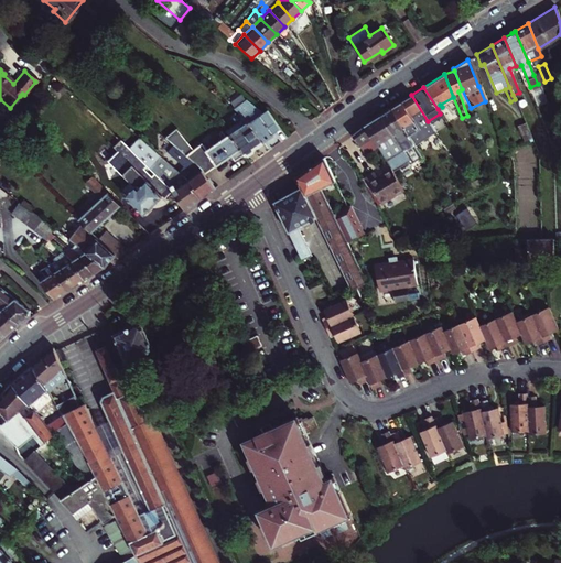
[(433,131),(428,121),(411,95),(391,108),(397,118),(412,143),(433,131)]
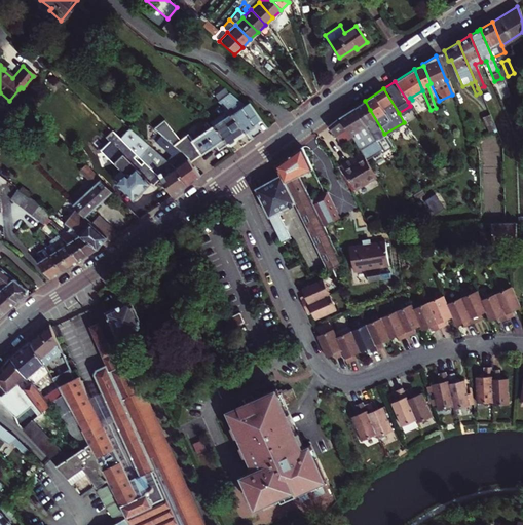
[(228,111),(243,132),(254,123),(253,122),(252,120),(257,116),(256,115),(248,102),(245,104),(228,90),(215,100),(223,107),(228,111)]
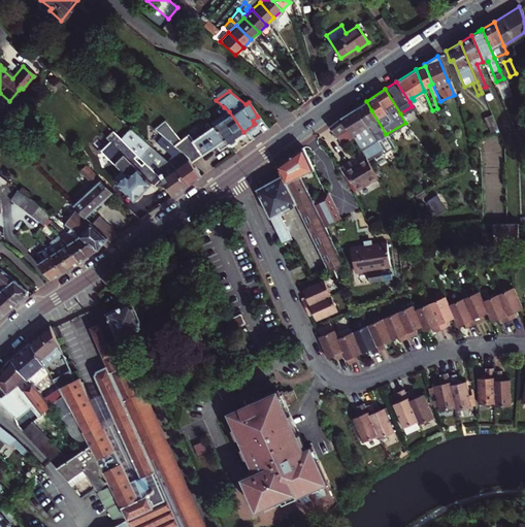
[(356,107),(381,151),(384,152),(393,146),(386,134),(371,110),(366,101),(356,107)]
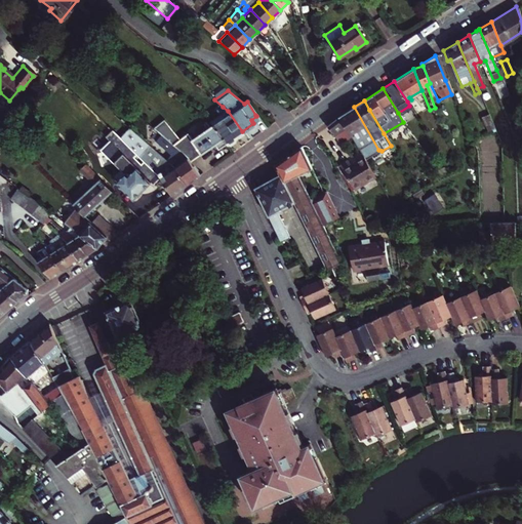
[(242,131),(228,111),(223,107),(222,108),(222,111),(207,121),(212,125),(225,143),(232,151),(248,139),(242,131)]
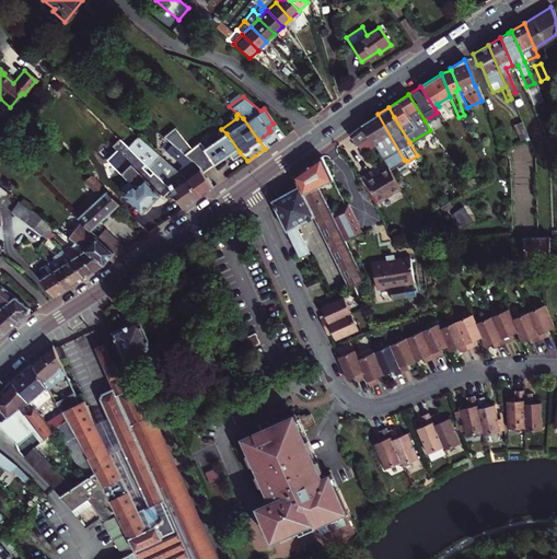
[(386,170),(404,160),(378,114),(371,118),(367,121),(361,125),(369,139),(373,147),(384,166),(386,170)]
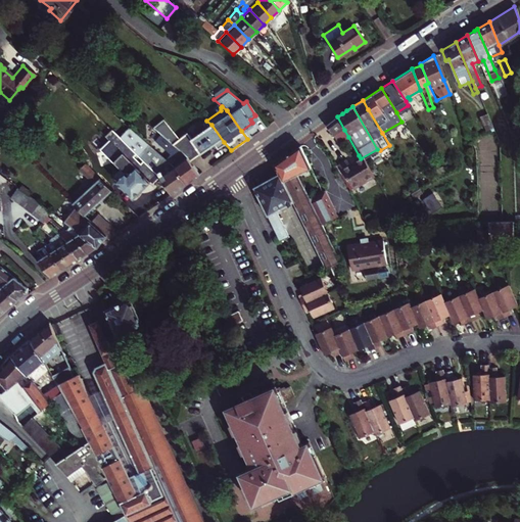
[(330,122),(327,124),(333,136),(344,130),(337,116),(330,122)]
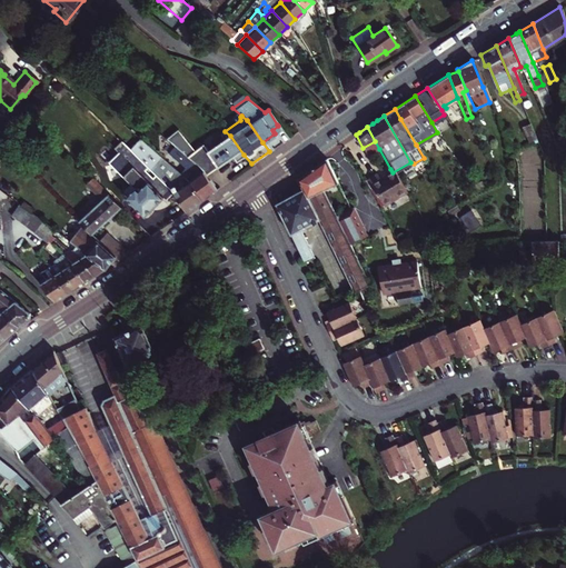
[(234,161),(244,155),(230,136),(207,151),(202,145),(194,151),(177,129),(165,139),(175,148),(198,167),(204,175),(229,157),(234,161)]
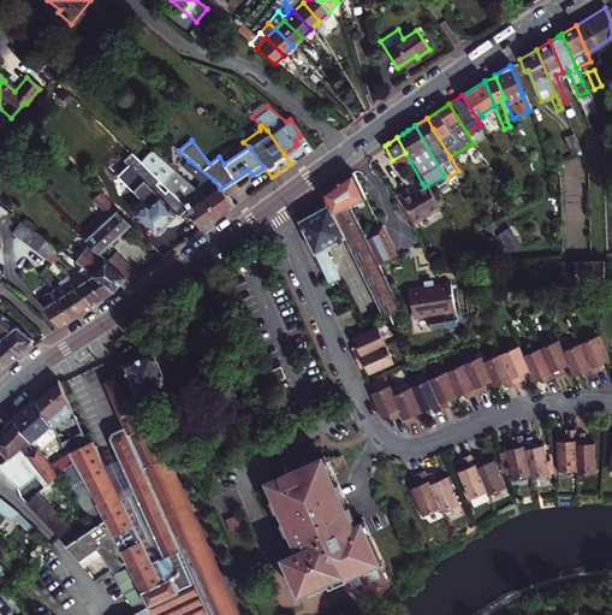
[(575,141),(566,145),(574,161),(582,158),(575,141)]
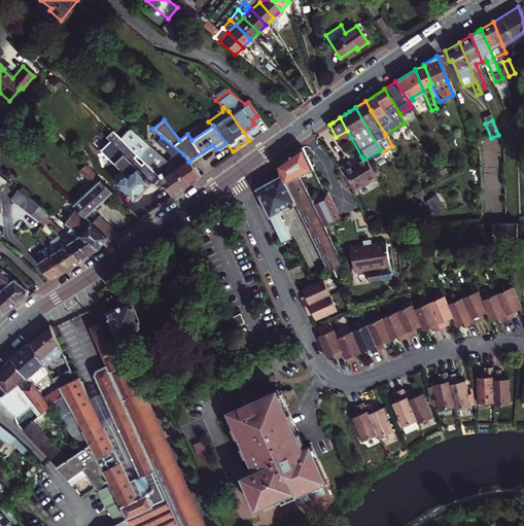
[(522,126),(515,130),(518,137),(523,134),(523,125),(523,126),(522,126)]
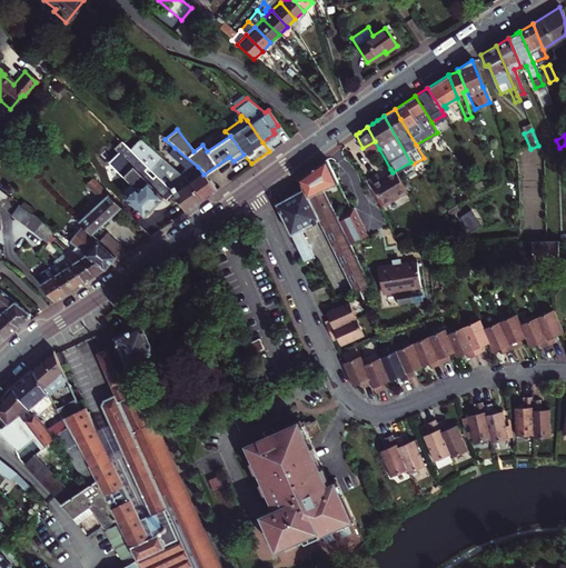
[(137,138),(125,146),(148,169),(154,165),(179,186),(171,191),(185,210),(201,199),(188,180),(179,172),(137,138)]
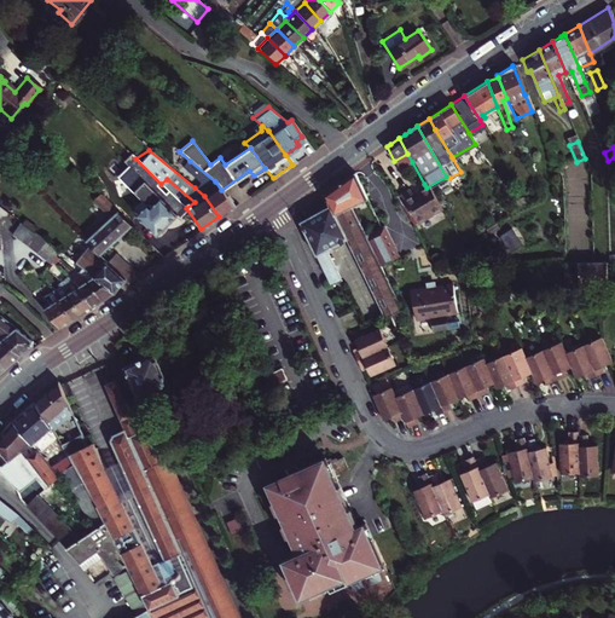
[(127,151),(109,167),(141,200),(131,208),(151,229),(184,206),(161,184),(135,159),(127,151)]
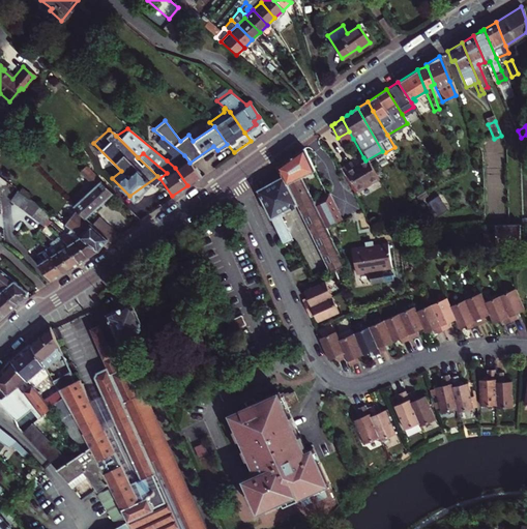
[(338,138),(342,146),(353,139),(349,131),(338,138)]
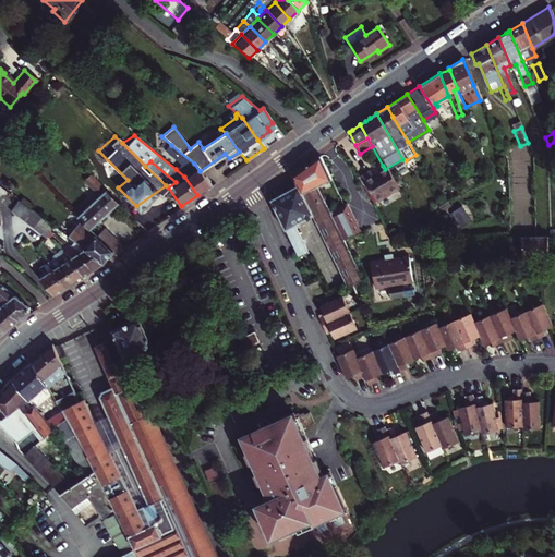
[(192,171),(184,177),(197,195),(210,185),(205,178),(200,171),(194,164),(171,145),(168,148),(167,150),(182,164),(192,171)]
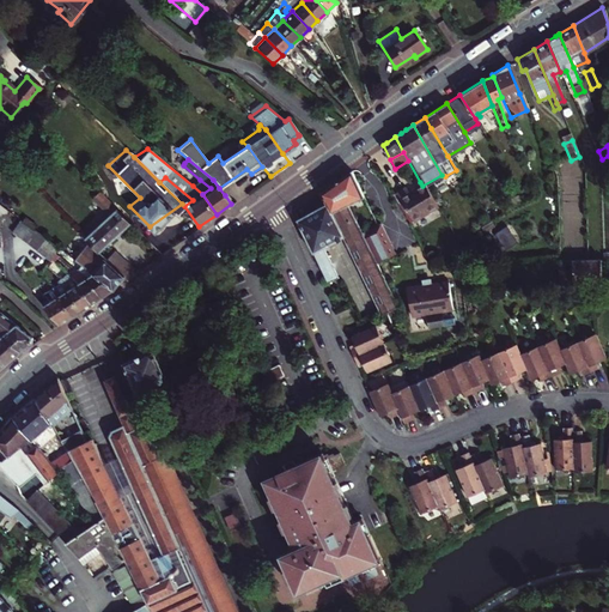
[(361,204),(365,203),(349,170),(335,181),(318,192),(326,205),(328,211),(345,204),(347,207),(358,203),(361,204)]
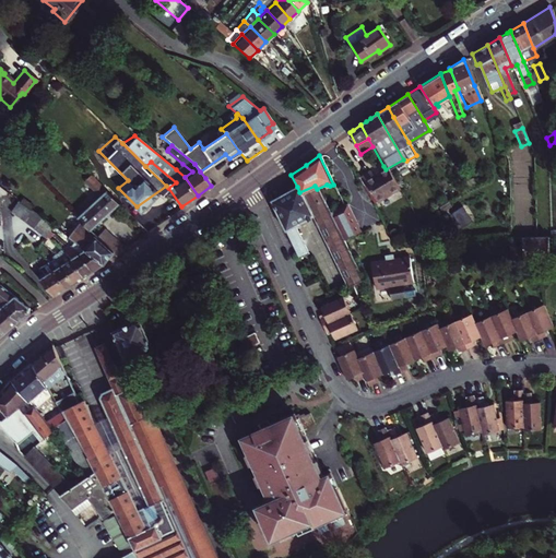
[(358,176),(366,193),(391,179),(386,169),(383,166),(368,175),(366,170),(358,176)]
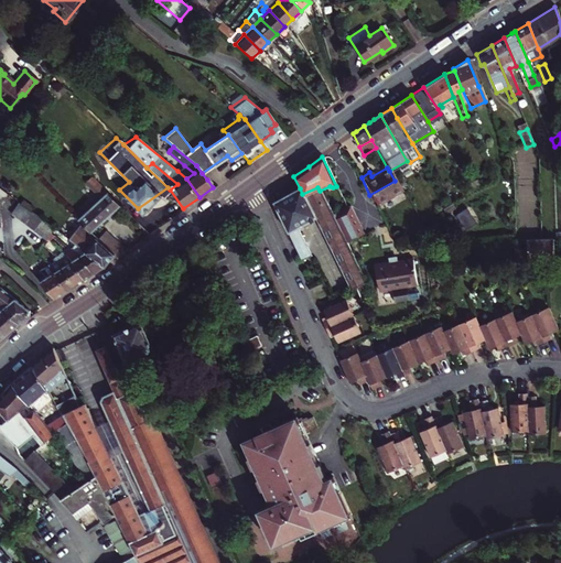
[(84,224),(90,230),(117,203),(88,174),(82,180),(98,197),(77,217),(84,224)]
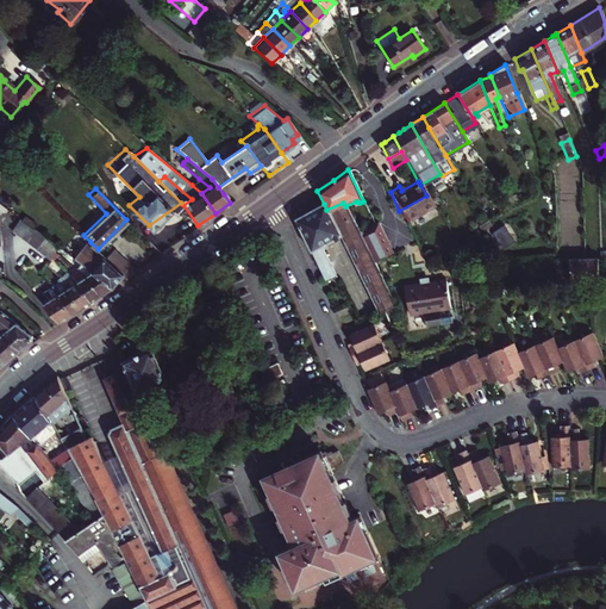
[(319,246),(339,235),(350,258),(378,312),(382,310),(393,304),(373,261),(372,261),(362,242),(356,230),(345,206),(343,203),(326,210),(324,204),(294,218),(295,219),(325,280),(335,277),(319,246)]
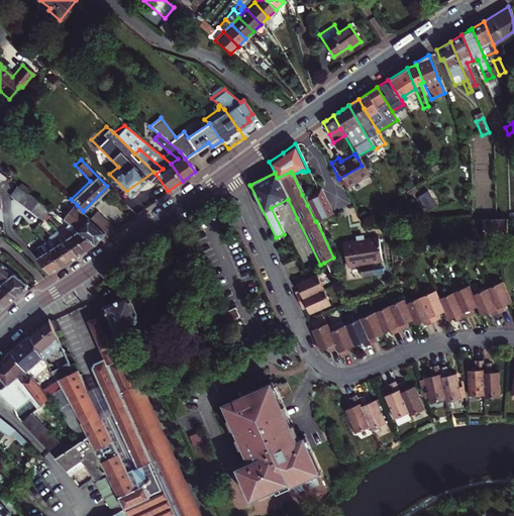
[(29,210),(36,201),(16,186),(10,195),(29,210)]
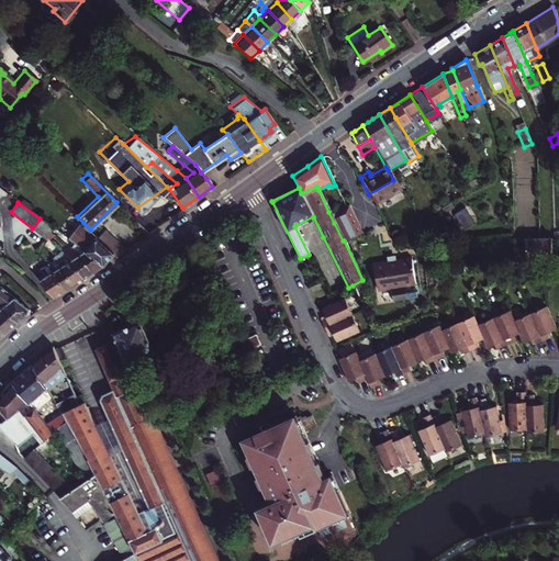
[(344,204),(342,205),(356,234),(359,232),(345,204),(344,204)]
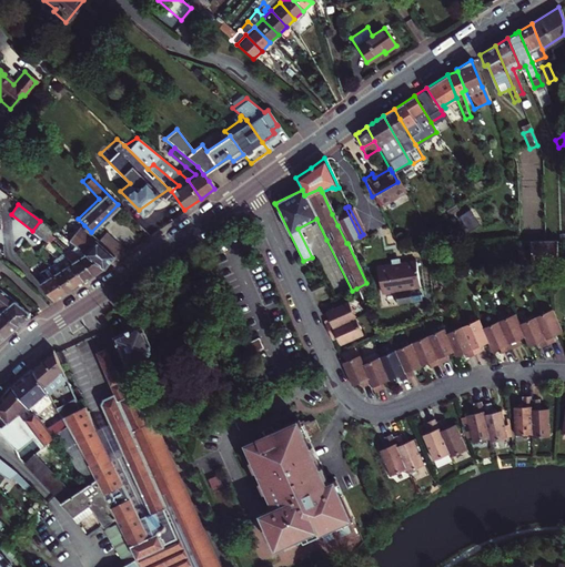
[(345,208),(332,214),(338,225),(346,243),(360,236),(345,208)]
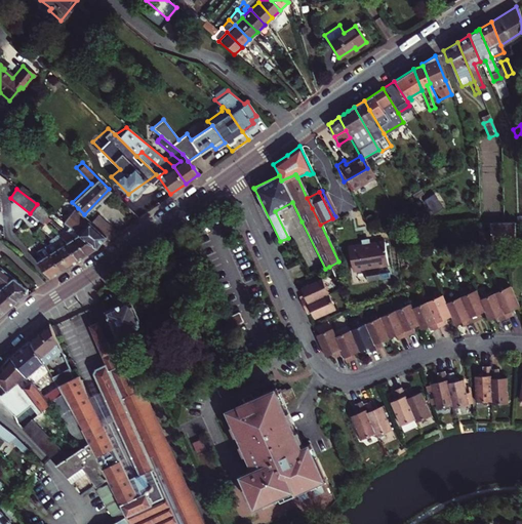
[(30,213),(41,223),(42,222),(46,216),(49,213),(37,204),(30,213)]
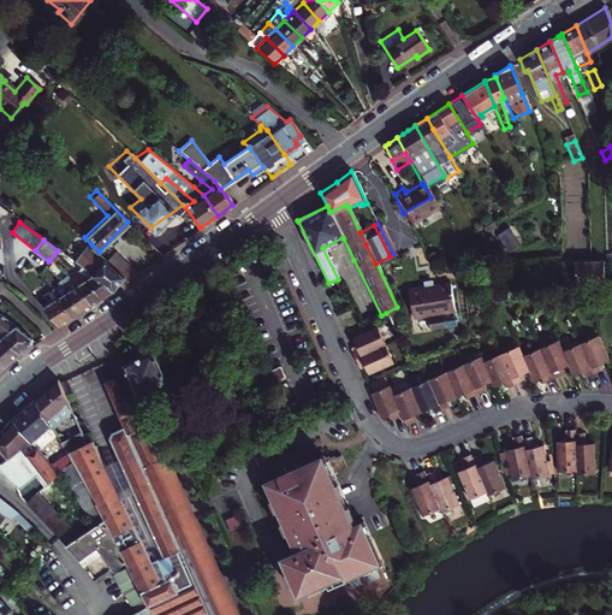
[(91,275),(112,290),(124,277),(106,259),(99,252),(91,244),(73,261),(77,265),(91,275)]
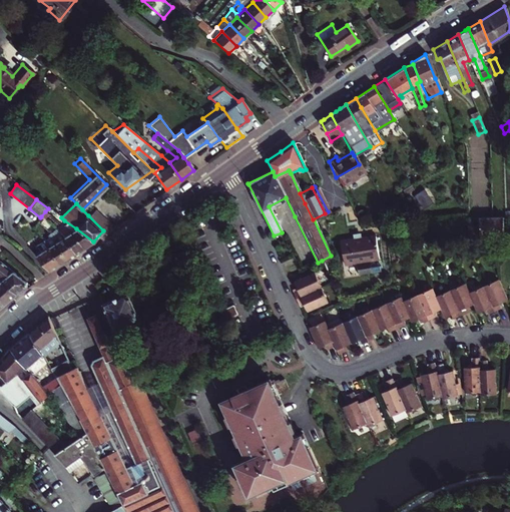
[(45,211),(53,217),(56,213),(48,208),(45,211)]
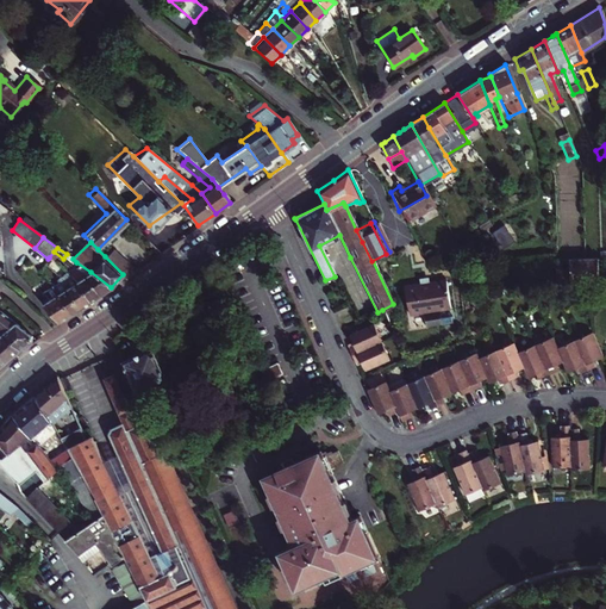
[(113,249),(105,256),(123,274),(126,277),(135,271),(113,249)]
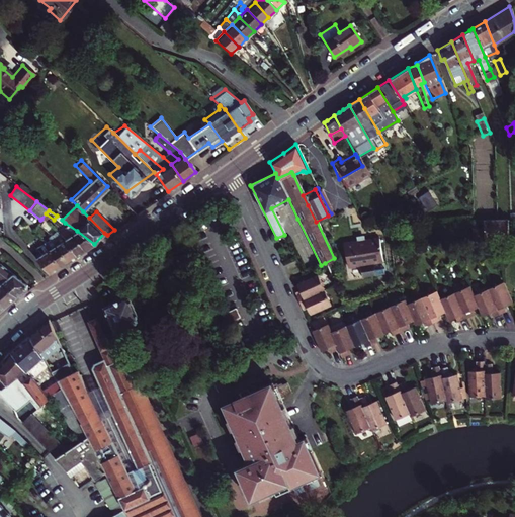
[(41,228),(46,222),(41,219),(40,220),(37,224),(41,228)]
